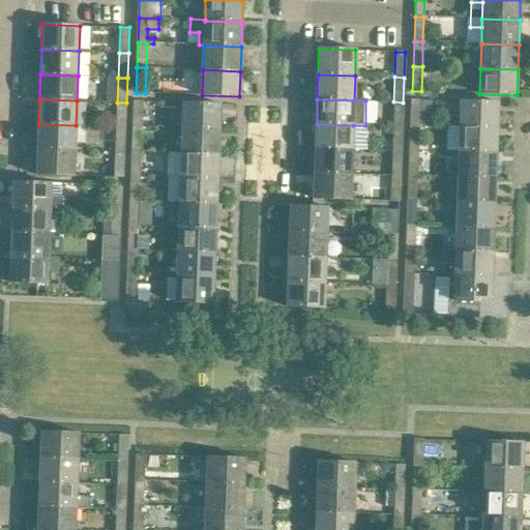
[(411,99),(410,125),(419,125),(420,100),(411,99)]
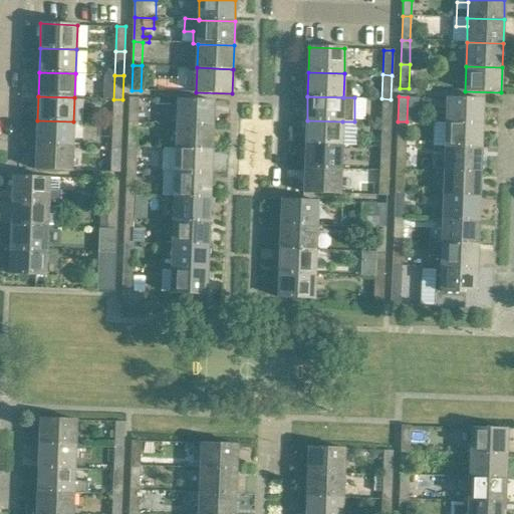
[(139,98),(130,97),(129,122),(138,122),(139,98)]
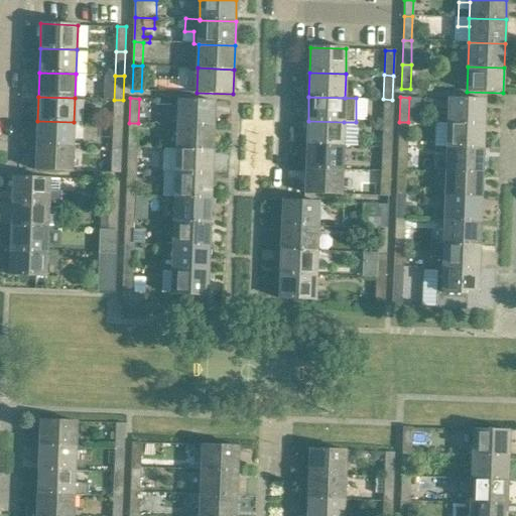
[(392,123),(392,100),(383,99),(382,123),(392,123)]
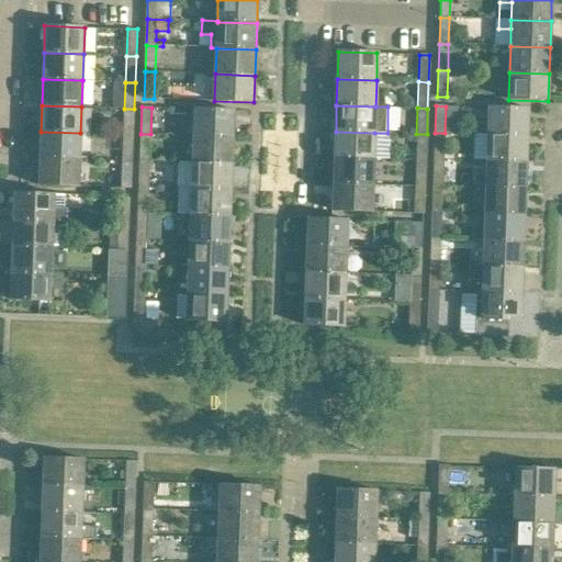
[(489,108),(487,135),(527,137),(529,110),(489,108)]
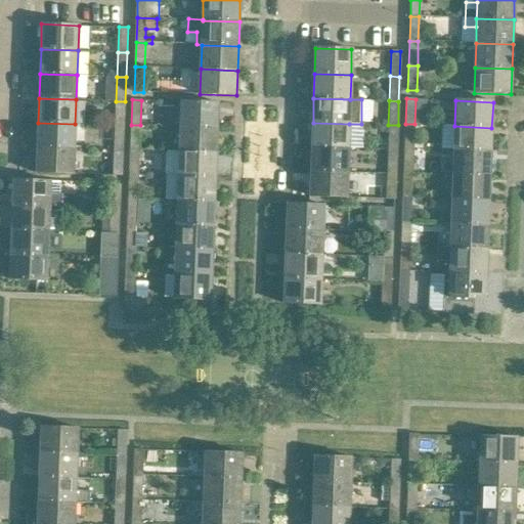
[(124,126),(125,101),(116,101),(115,126),(124,126)]
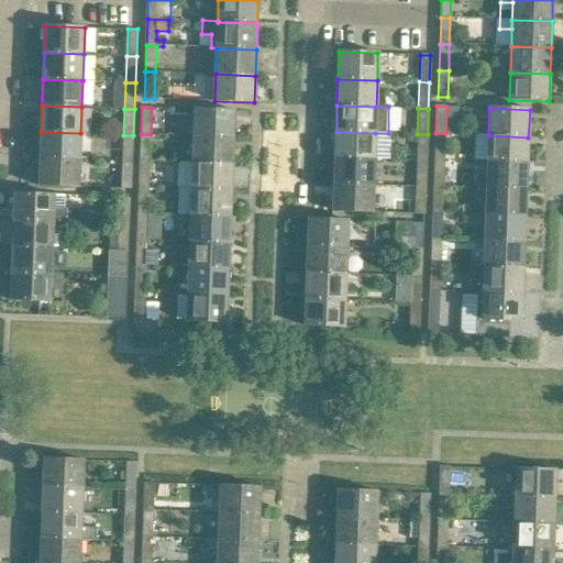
[(195,109),(194,136),(233,138),(234,111),(195,109)]
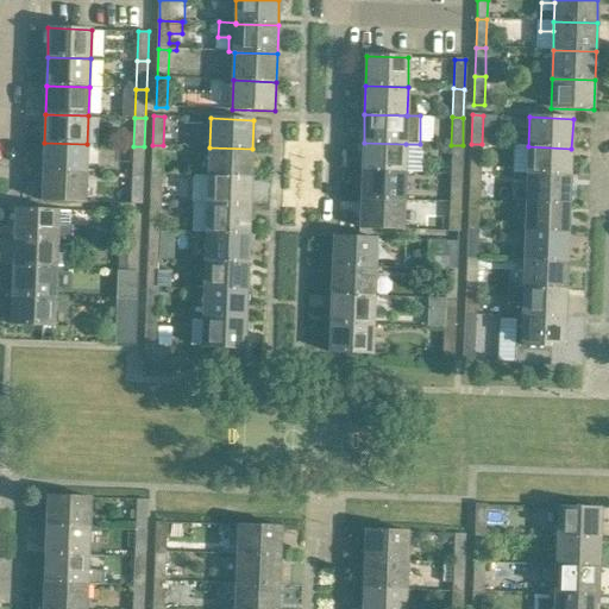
[(86,173),(87,144),(44,143),(43,171),(86,173)]
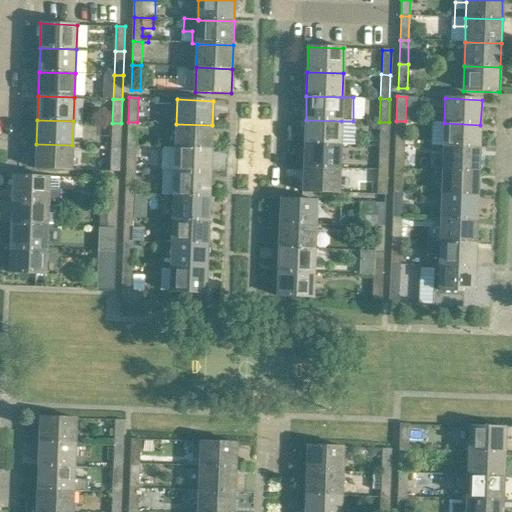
[(340,145),(341,121),(306,120),(305,144),(340,145)]
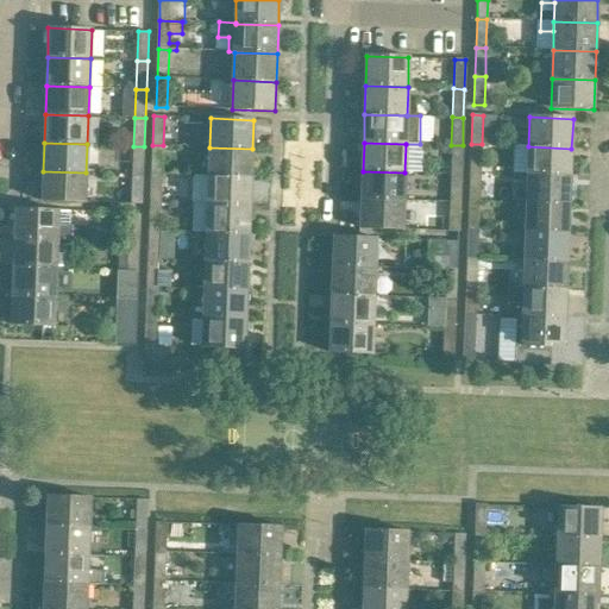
[(481,173),(482,144),(471,144),(470,173),(481,173)]
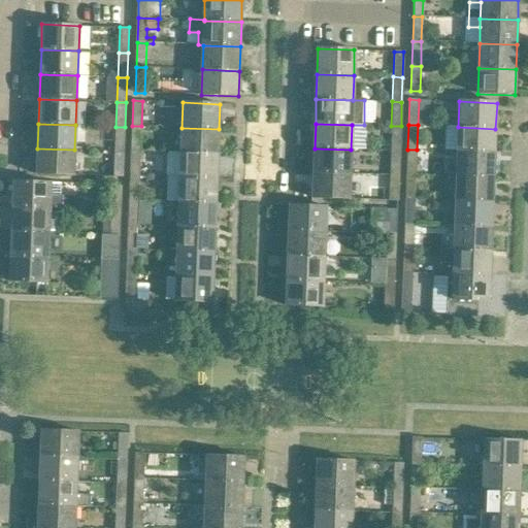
[(140,151),(141,126),(132,126),(131,151),(140,151)]
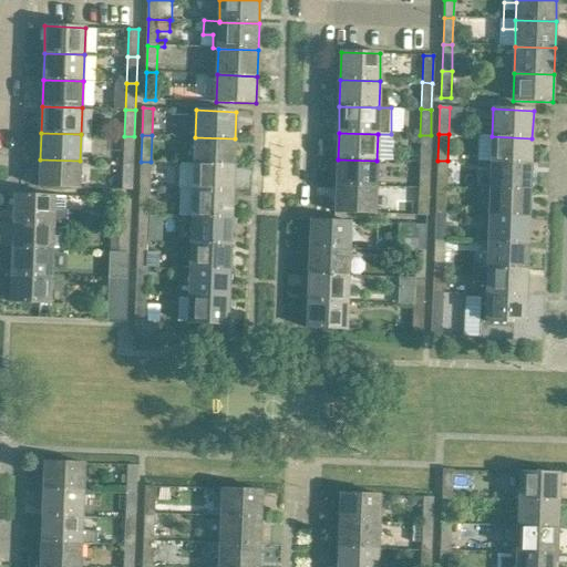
[(430,162),(431,135),(420,135),(419,162),(430,162)]
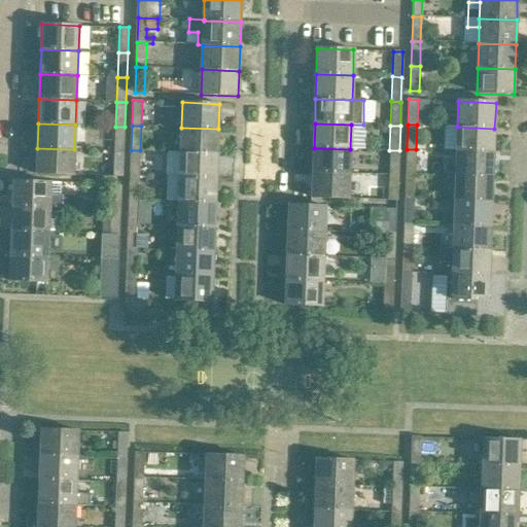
[(124,152),(125,127),(115,127),(114,151),(124,152)]
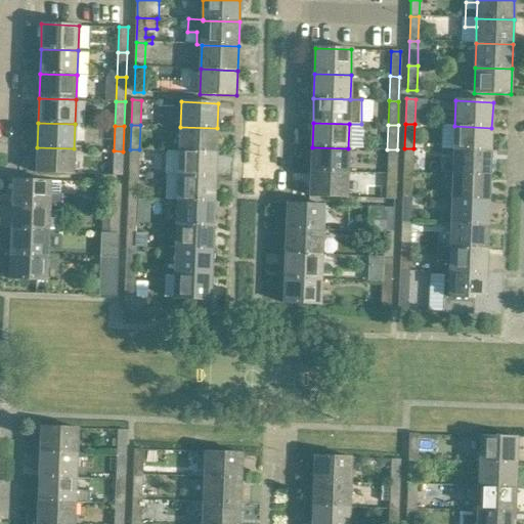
[(491,151),(491,128),(454,126),(453,150),(491,151)]
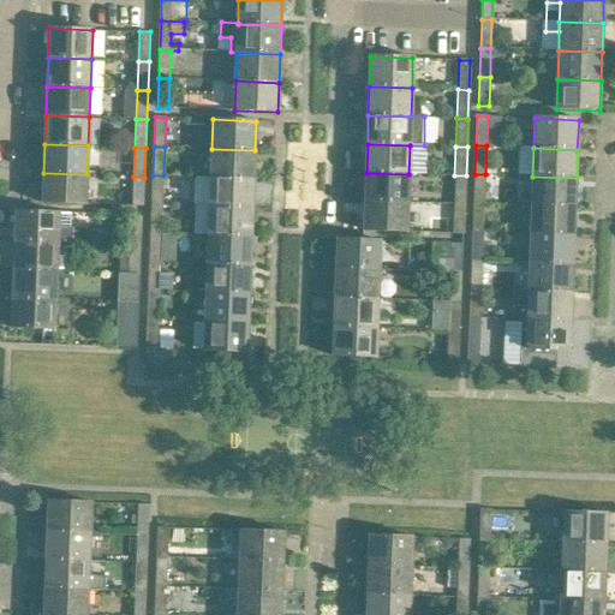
[(255,179),(255,150),(212,149),(210,178),(255,179)]
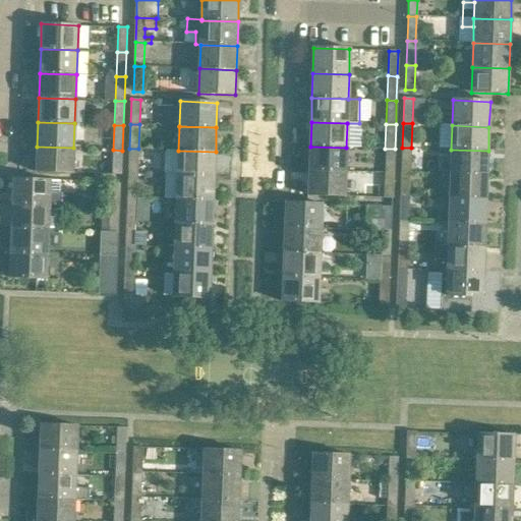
[(72,173),(73,148),(37,147),(36,172),(72,173)]
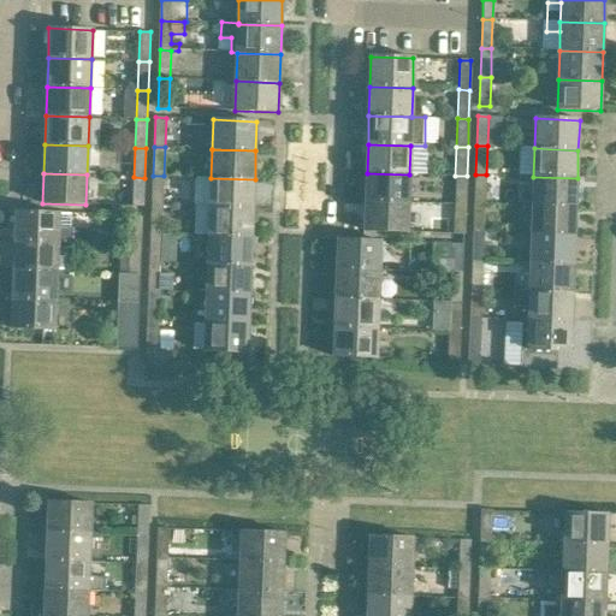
[(408,203),(409,175),(367,173),(366,201),(408,203)]
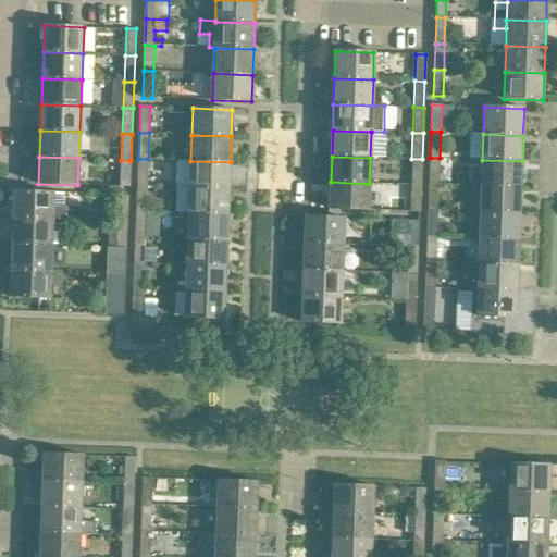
[(438,184),(440,158),(430,158),(429,184),(438,184)]
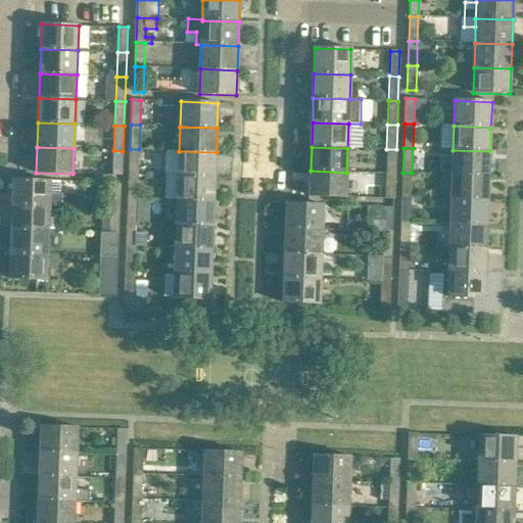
[(138,174),(139,149),(130,149),(129,174),(138,174)]
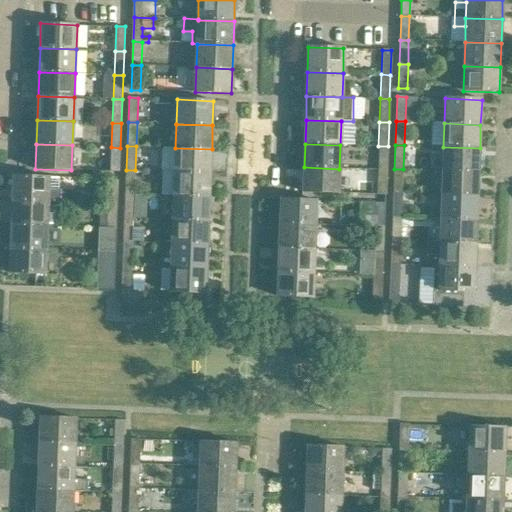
[(387,170),(388,146),(378,146),(378,170),(387,170)]
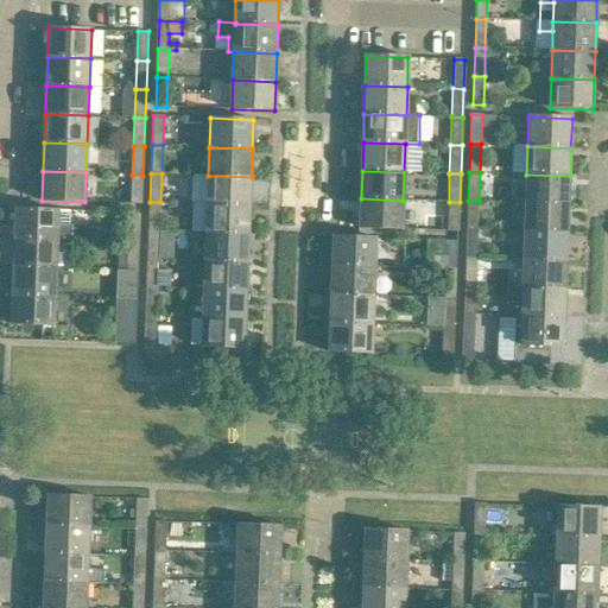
[(143,204),(143,176),(132,175),(120,175),(119,203),(131,203),(143,204)]
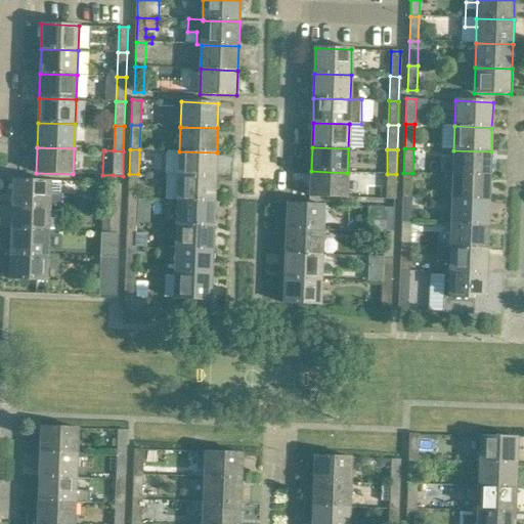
[(490,176),(491,151),(453,150),(452,175),(490,176)]
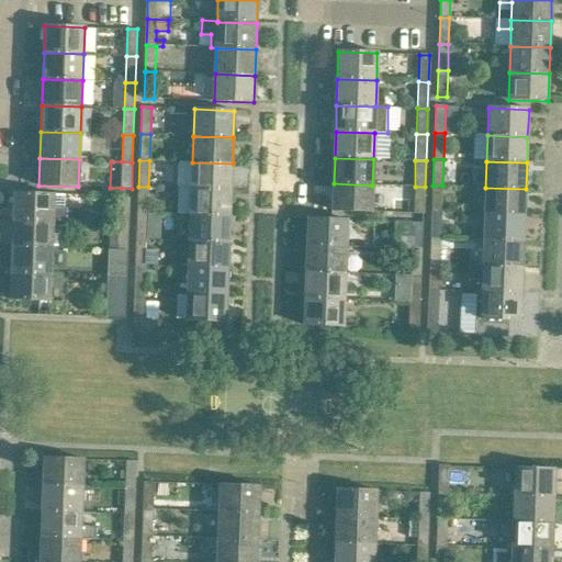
[(232,190),(233,164),(192,163),(191,188),(191,189),(232,190)]
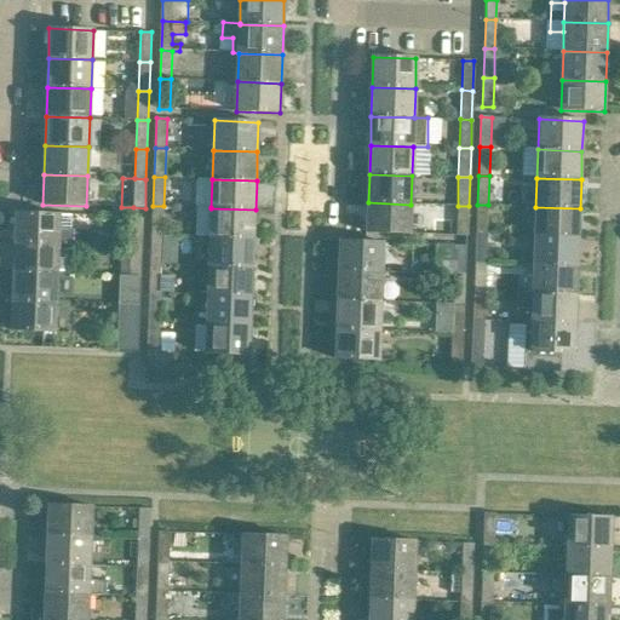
[(409,234),(411,205),(368,202),(367,233),(409,234)]
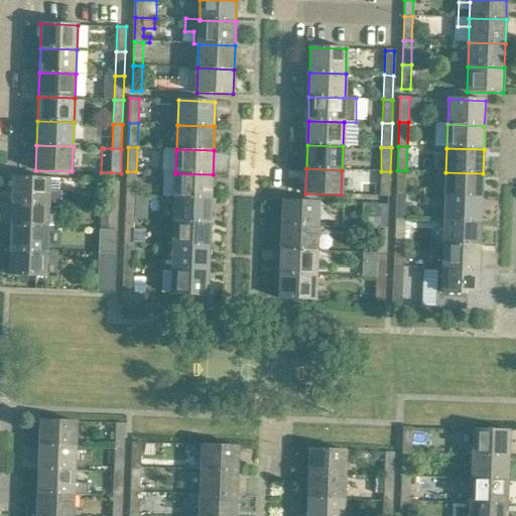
[(405,195),(406,170),(397,170),(396,195),(405,195)]
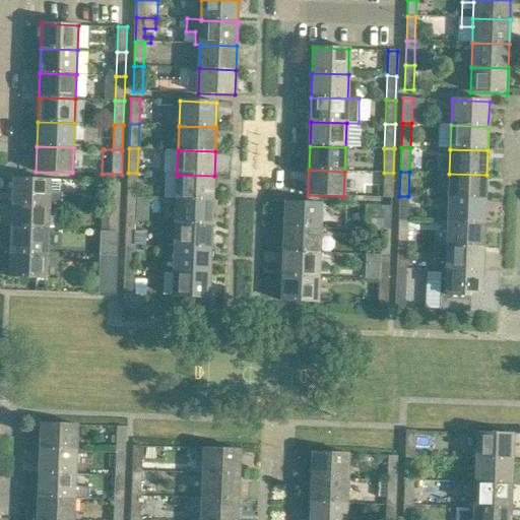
[(392,198),(393,173),(384,173),(383,198),(392,198)]
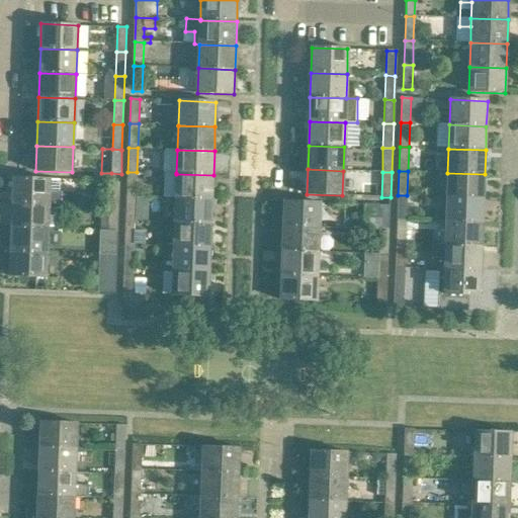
[(162,196),(175,198),(212,199),(213,175),(176,174),(176,173),(163,173),(163,185),(162,196)]
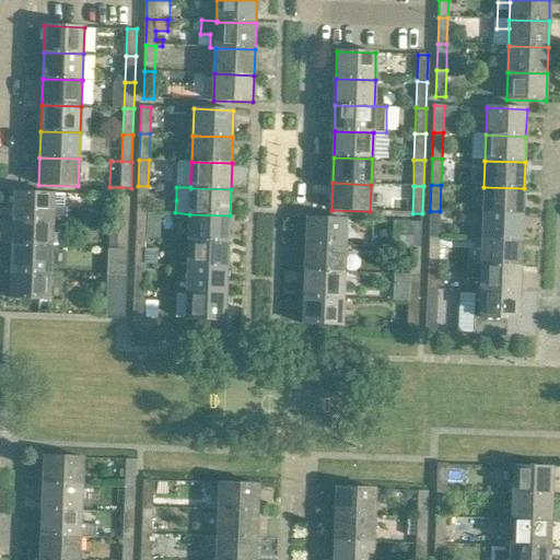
[(523,214),(524,188),(483,187),(482,213),(523,214)]
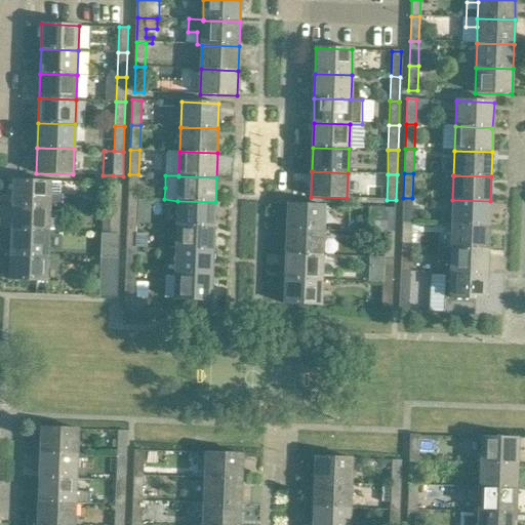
[(62,207),(62,183),(13,180),(12,206),(62,207)]
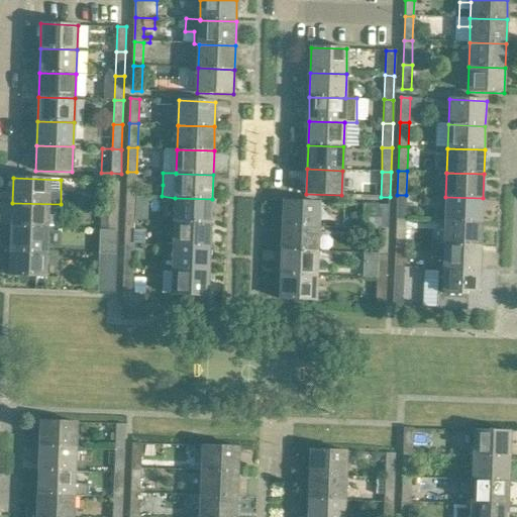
[(110,181),(109,206),(118,206),(119,182),(110,181)]
